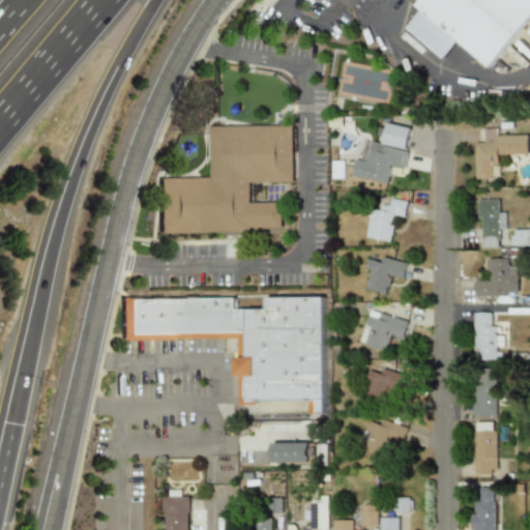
[(417,4),(420,0),(529,0),(529,19),(493,63),(461,37),(445,56),(410,25),(423,9),(417,4)]
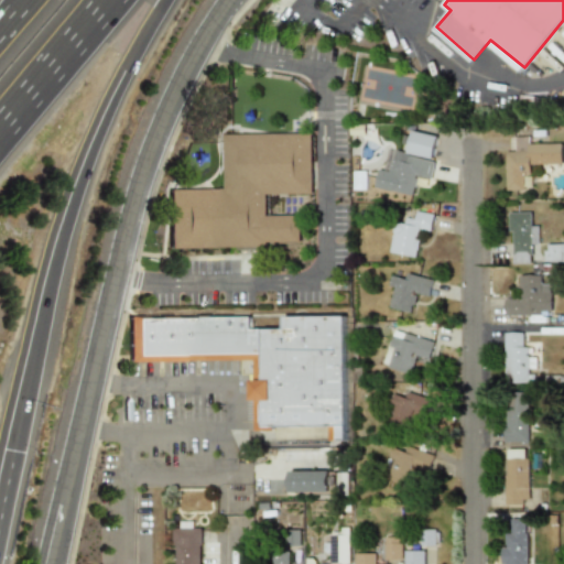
[(378,190),(415,196),(419,176),(431,179),(441,127),(424,123),(419,154),(386,149),(378,190)]
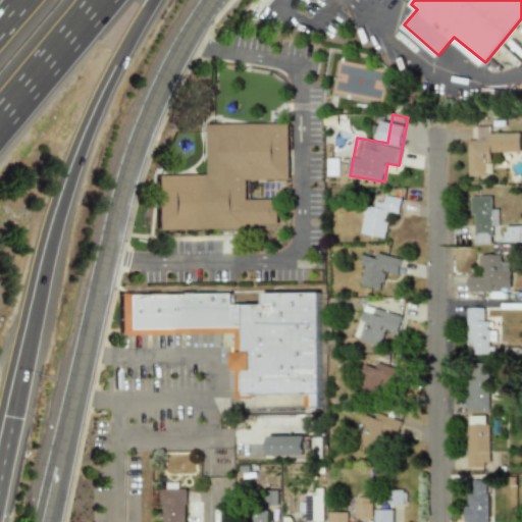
[(247,221),(247,227),(157,226),(158,174),(208,174),(208,123),(291,124),(291,179),(248,179),(248,199),(278,199),(278,221),(247,221)]
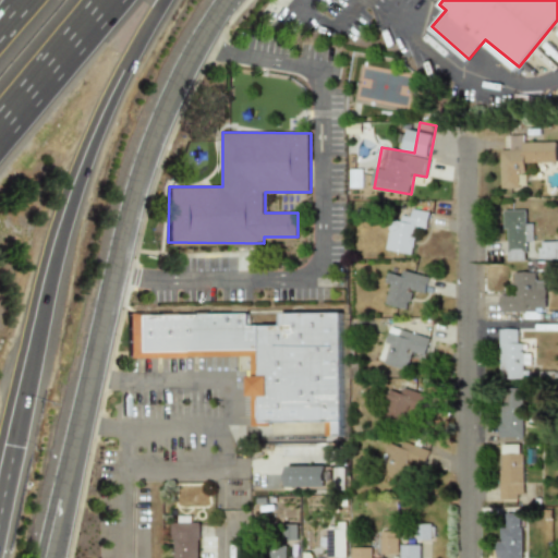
[(522,189),(522,176),(532,176),(532,165),(556,165),(556,143),(524,144),(524,135),(509,135),(510,146),(499,146),(499,189),(522,189)]
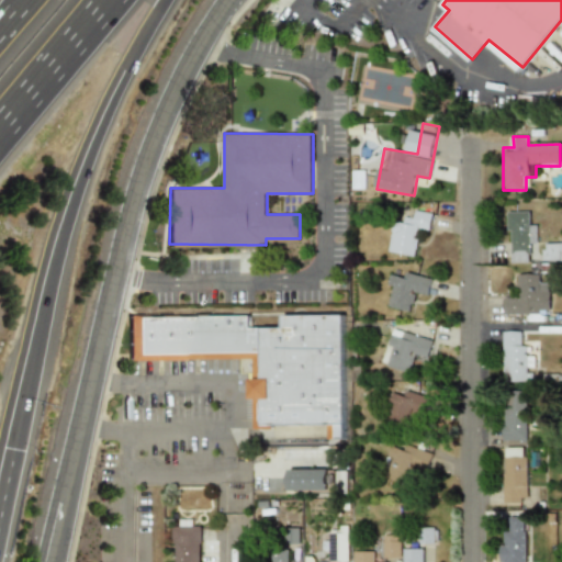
[(393,217),(388,251),(413,256),(416,233),(428,235),(431,213),(411,210),(409,220),(393,217)]
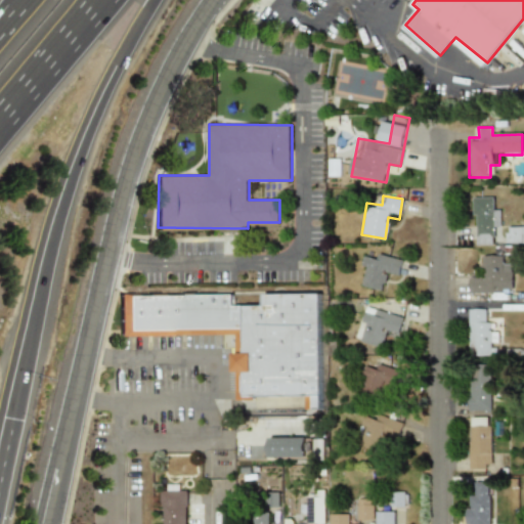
[(498,233),(498,208),(492,208),(492,198),(473,197),(472,245),(492,245),(492,233),(498,233)]
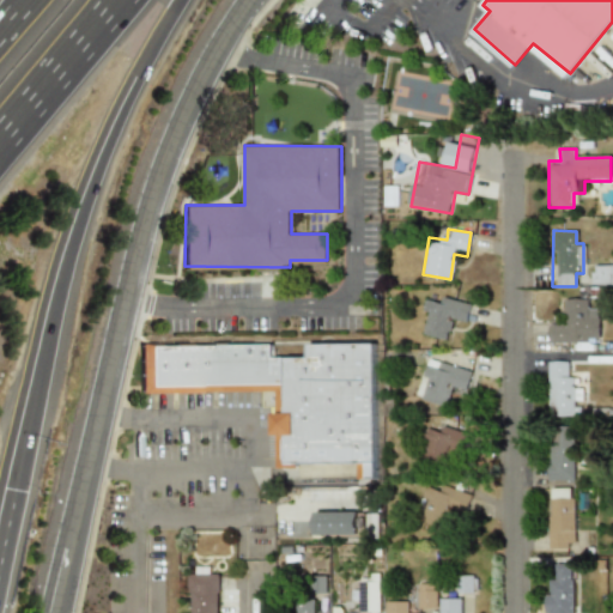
[(612,265),(592,265),(592,284),(612,284),(612,265)]
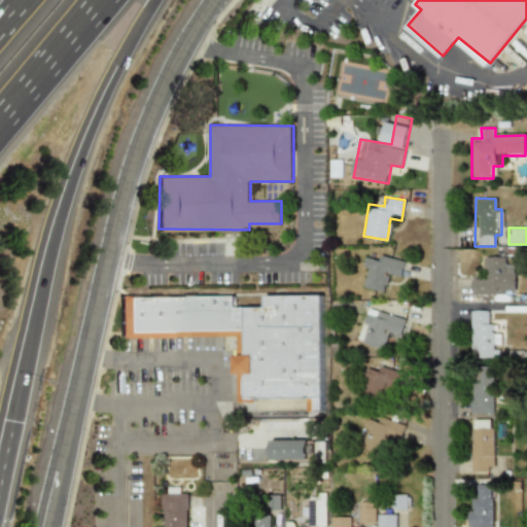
[(374,257),(366,256),(359,286),(386,292),(390,273),(401,275),(405,260),(375,254),(374,257)]
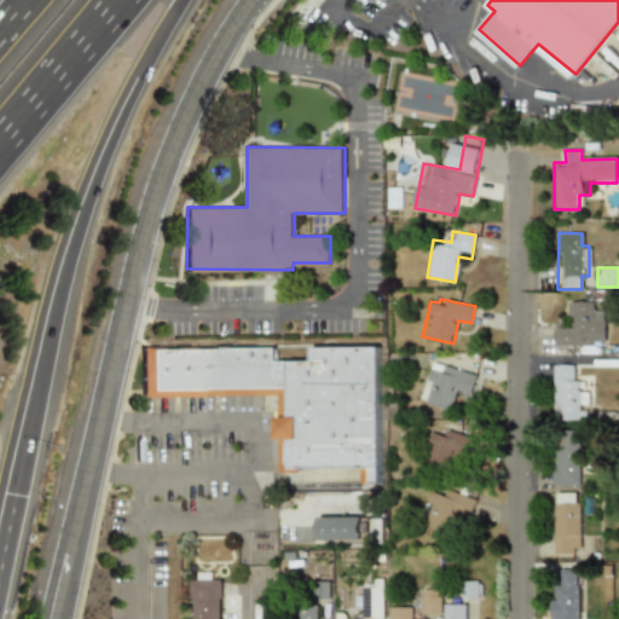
[(605,346),(603,314),(591,314),(591,301),(566,301),(566,328),(553,328),(553,346),(605,346)]
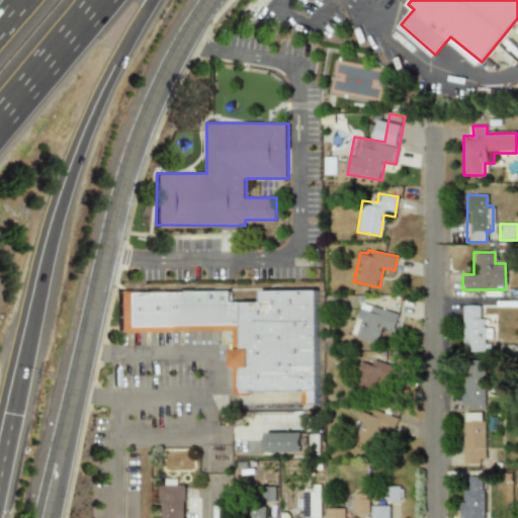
[(319,407),(306,407),(306,394),(240,395),(239,328),(123,329),(123,291),(232,290),(233,305),(262,304),(262,290),(318,290),(319,407)]
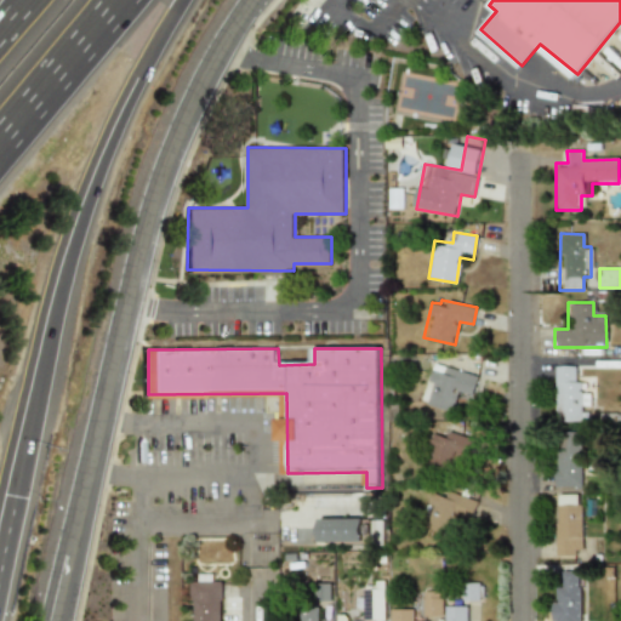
[(454,411),(457,397),(471,400),(477,375),(433,364),(423,404),(454,411)]
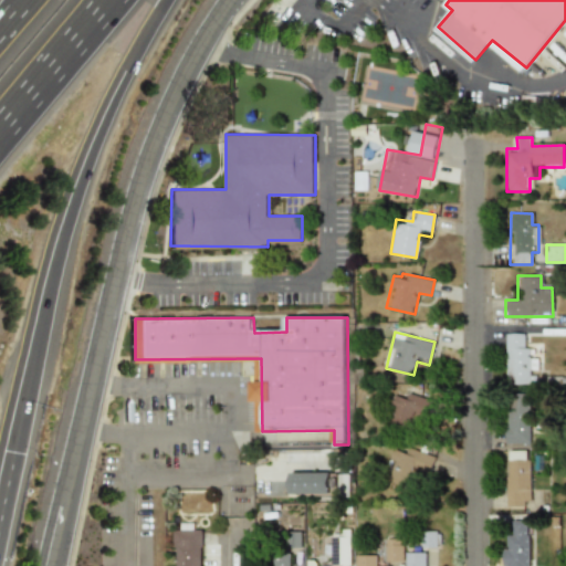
[(537,371),(537,358),(526,358),(526,334),(505,334),(505,384),(532,384),(532,371),(537,371)]
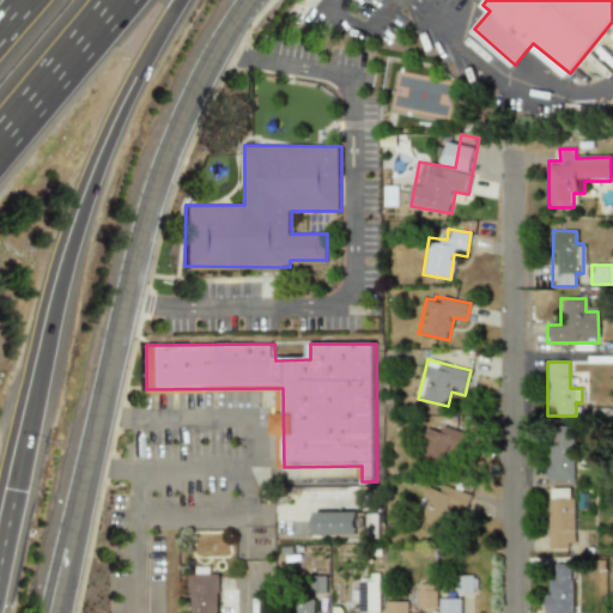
[(418,462),(454,471),(463,432),(428,423),(418,462)]
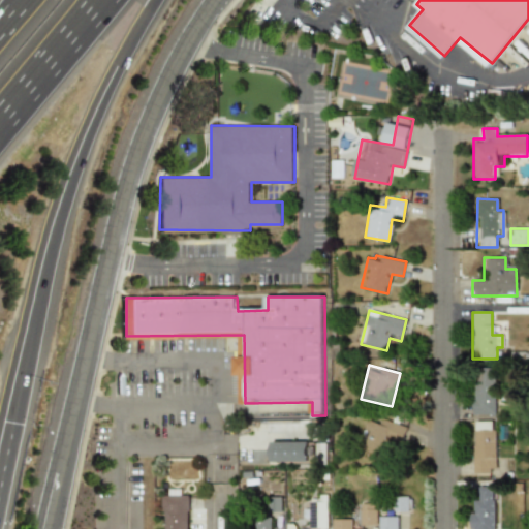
[(495,415),(495,368),(472,368),(472,415),(495,415)]
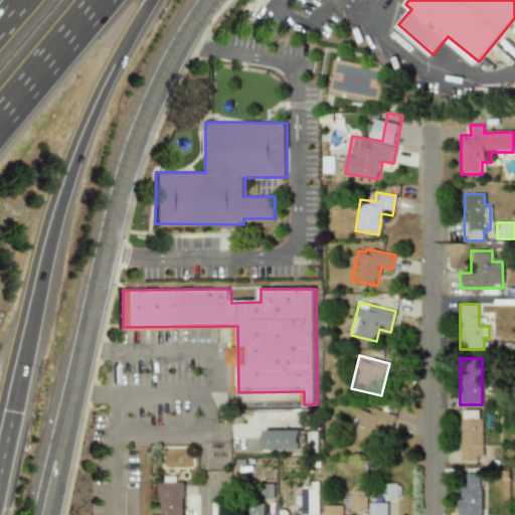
[(351,441),(375,446),(381,413),(357,408),(351,441)]
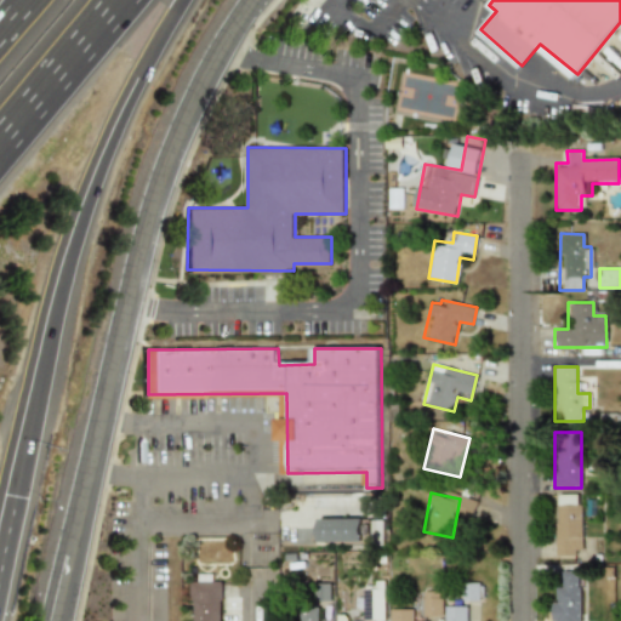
[(556,557),(582,557),(582,494),(556,494),(556,557)]
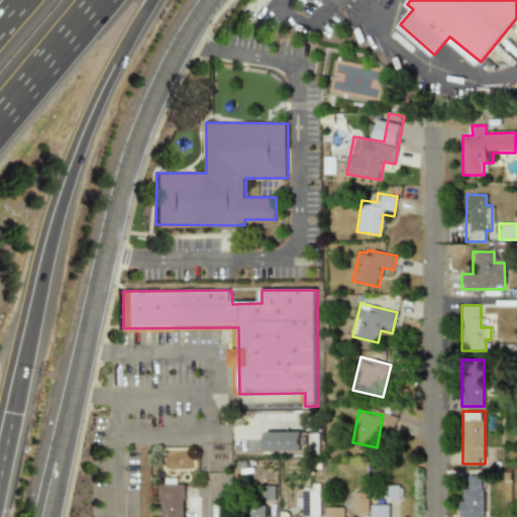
[(265,431),(265,451),(303,451),(303,431),(265,431)]
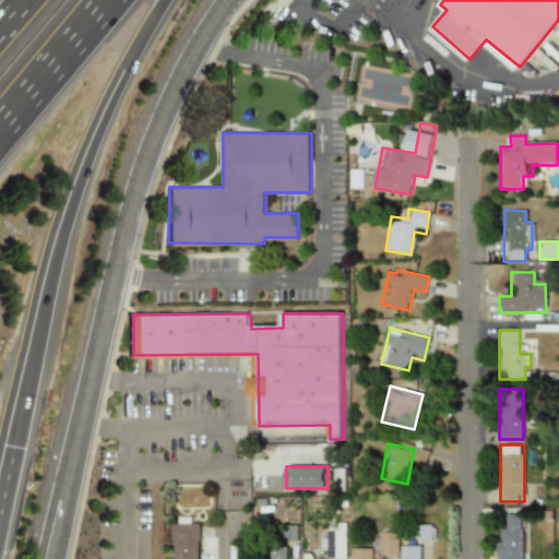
[(522,558),(522,514),(508,514),(508,526),(497,526),(497,558),(522,558)]
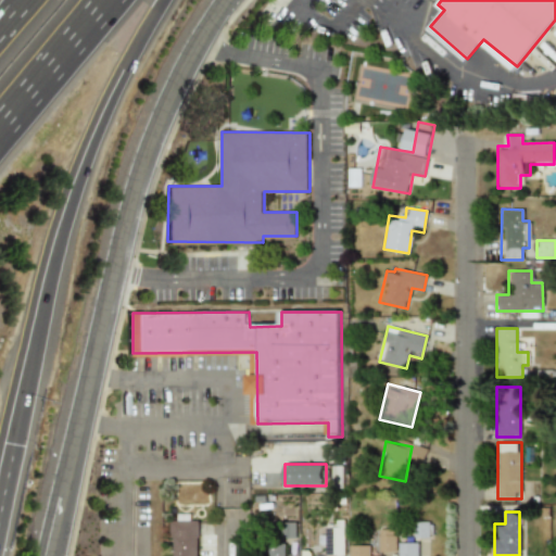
[(198,555),(198,517),(171,517),(171,555),(198,555)]
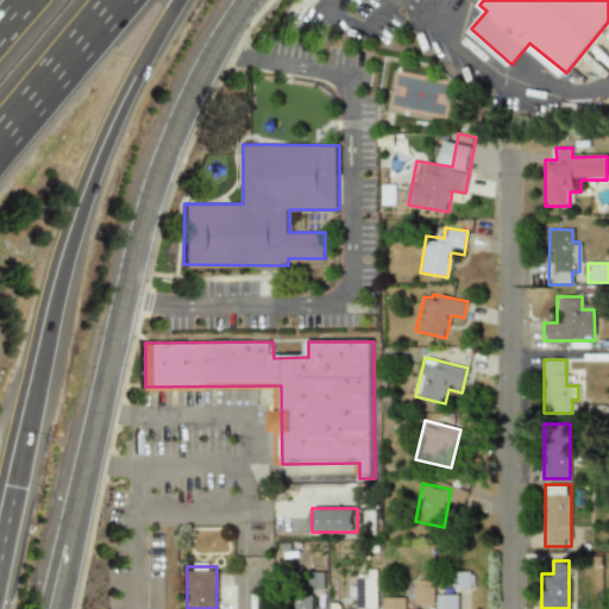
[(473,590),(473,571),(452,571),(452,590),(473,590)]
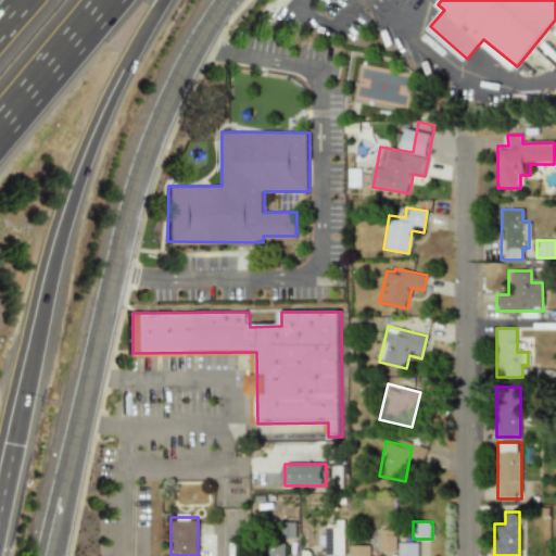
[(343,555),(343,528),(325,528),(325,555),(343,555)]
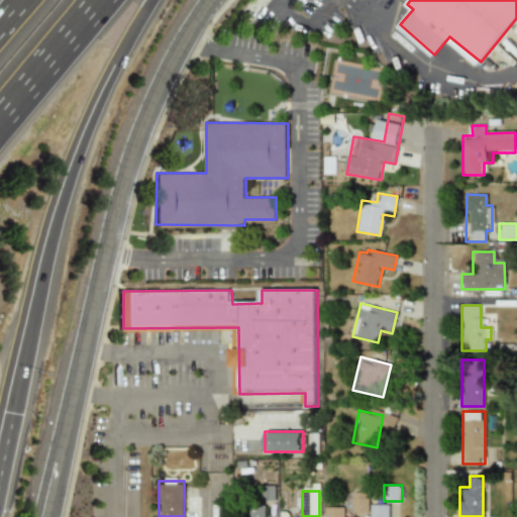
[(352,513),(368,513),(368,492),(352,492),(352,513)]
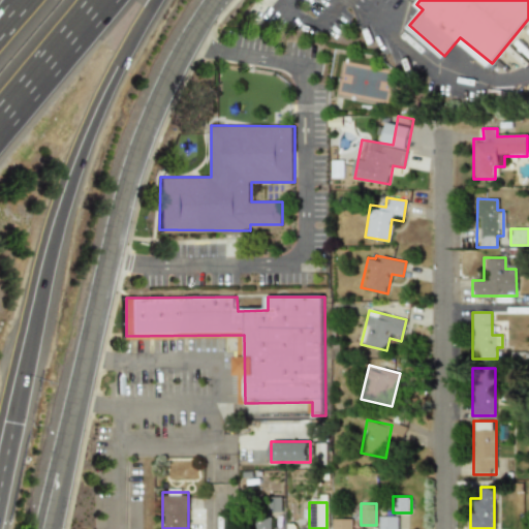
[(379,528),(398,528),(398,516),(379,516),(379,528)]
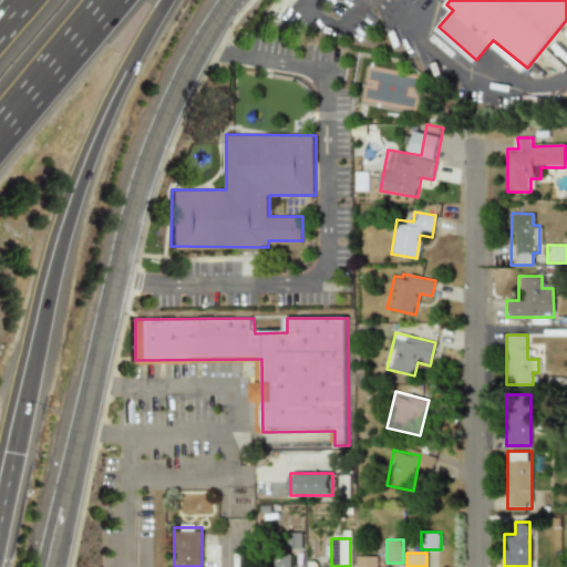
[(291,566),(291,556),(271,556),(271,566),(291,566)]
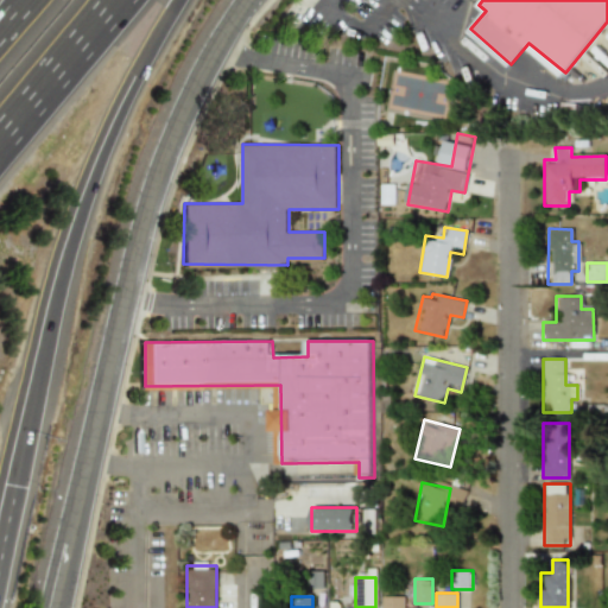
[(405,607),(405,596),(382,596),(382,607),(405,607)]
